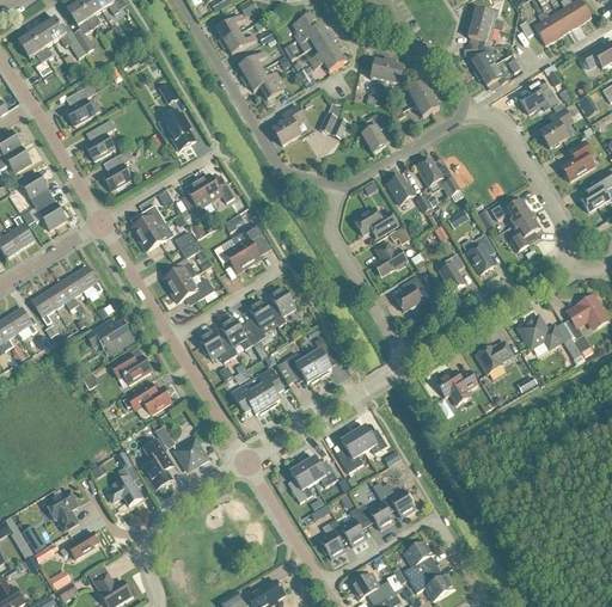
[(80,0),(79,1),(96,26),(102,23),(96,14),(102,10),(96,0),(80,0)]
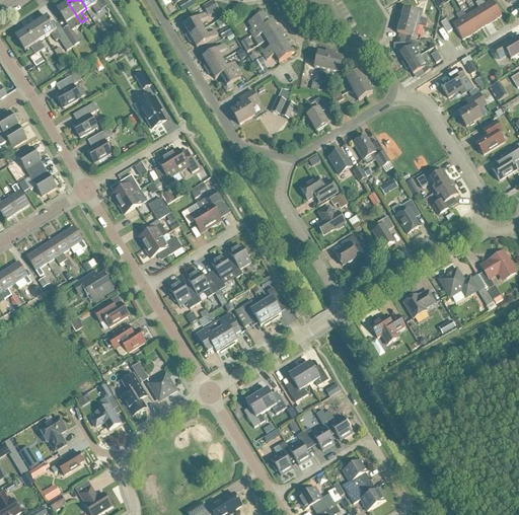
[(81,0),(86,8),(87,8),(91,14),(96,11),(96,12),(101,9),(96,2),(97,2),(95,0),(81,0)]
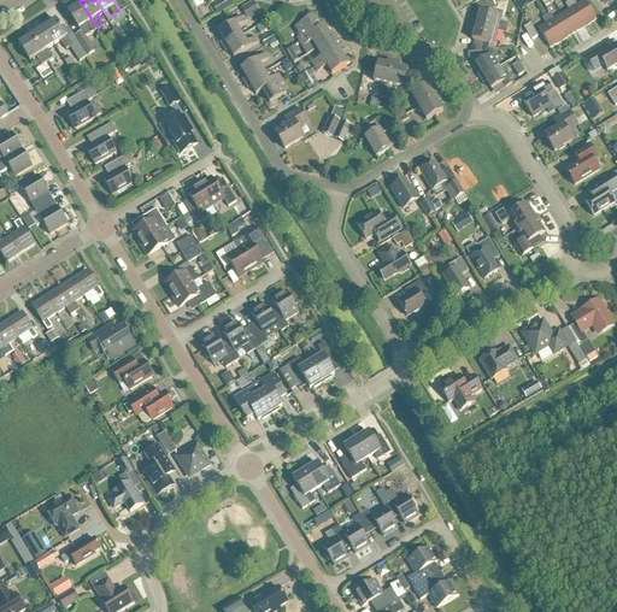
[(233,3),(231,0),(215,0),(211,3),(218,12),(233,3)]
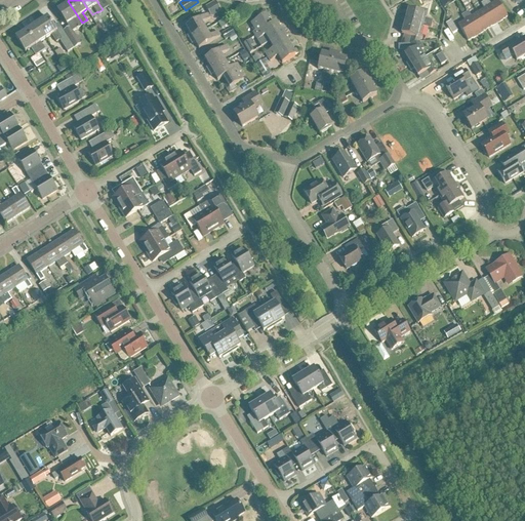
[(212,0),(205,4),(211,13),(221,7),(216,0),(212,0)]
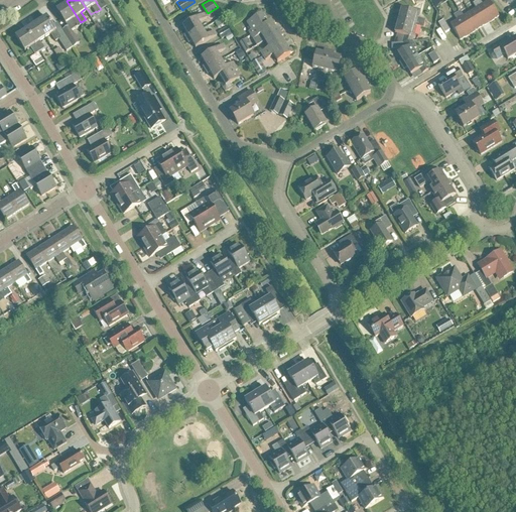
[(480,25),(489,19),(477,0),(473,0),(476,6),(470,9),(480,25)]
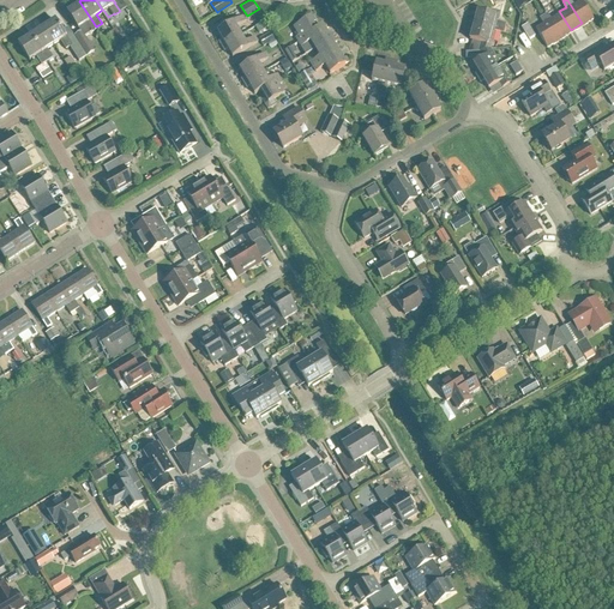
[(567,0),(582,23),(594,16),(583,0),(578,0),(575,2),(573,0),(567,0)]
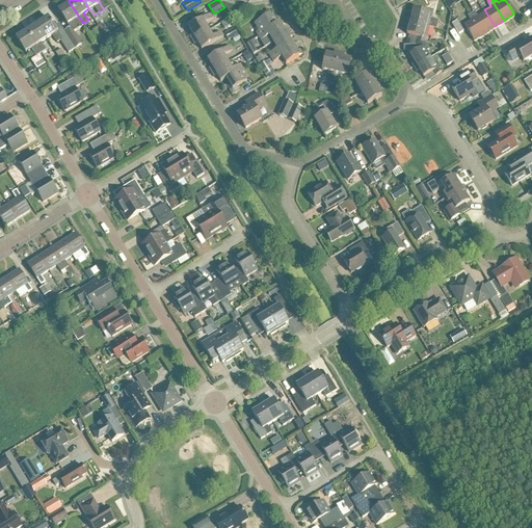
[(69,1),(58,7),(68,23),(74,19),(78,26),(83,23),(69,1)]
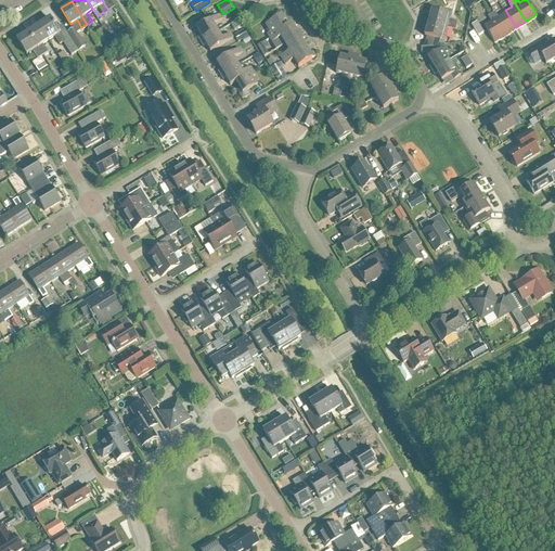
[(448,26),(455,28),(457,20),(450,17),(452,9),(443,7),(442,11),(431,8),(429,16),(426,15),(425,20),(448,26)]
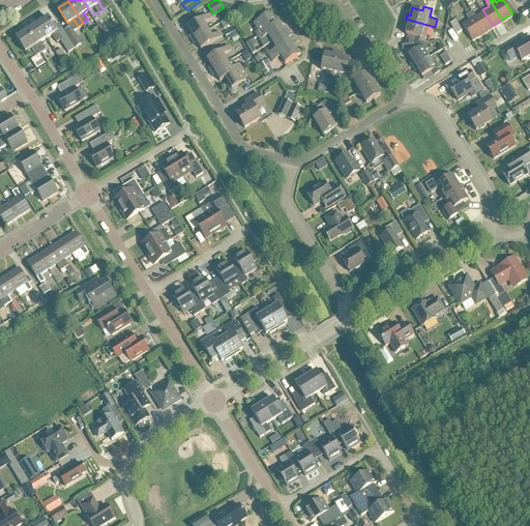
[(255,30),(258,34),(273,24),(270,18),(272,16),(268,8),(261,12),(263,16),(254,22),(258,29),(255,30)]
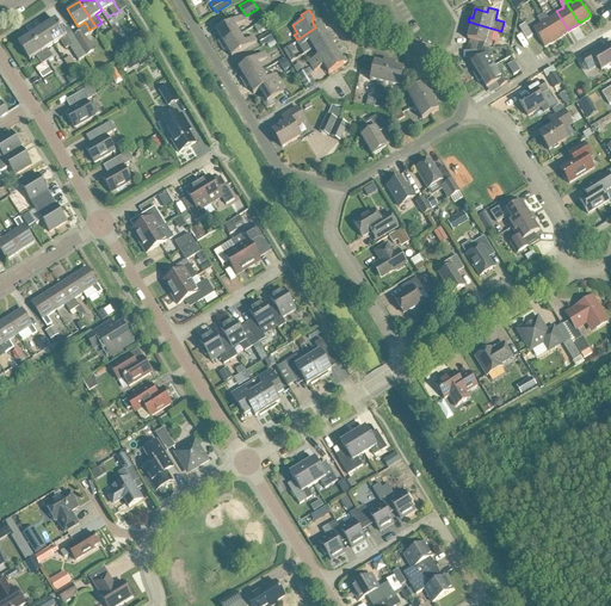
[(545,10),(541,12),(556,37),(568,30),(556,11),(549,16),(545,10)]
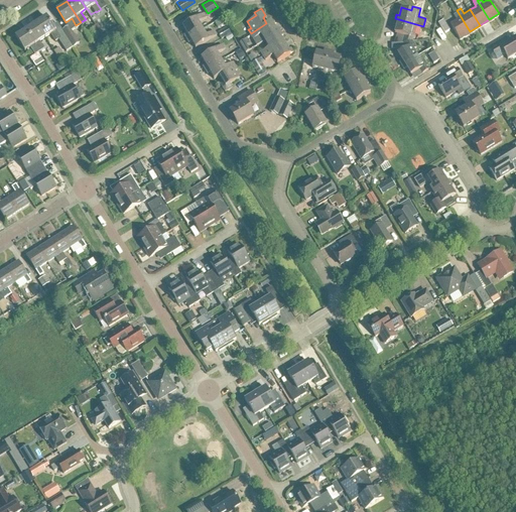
[(460,37),(470,31),(457,10),(454,12),(457,17),(450,21),(460,37)]
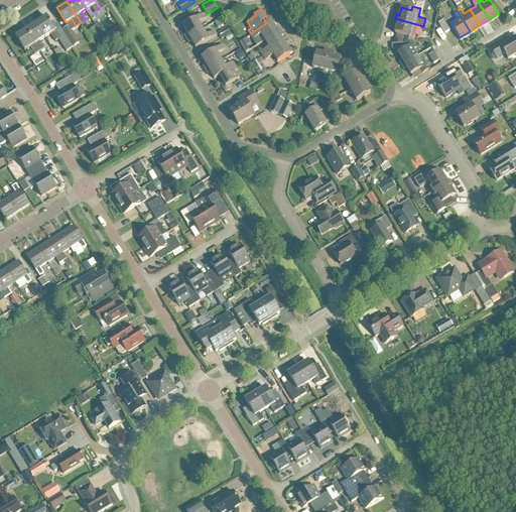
[(183,32),(186,36),(203,27),(199,20),(206,16),(204,12),(182,24),(186,31),(183,32)]
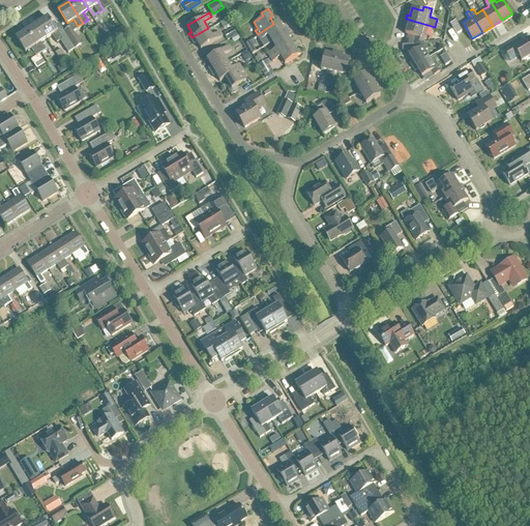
[(57,40),(60,38),(68,51),(75,46),(64,29),(59,33),(57,29),(48,15),(37,22),(47,36),(52,32),(57,40)]
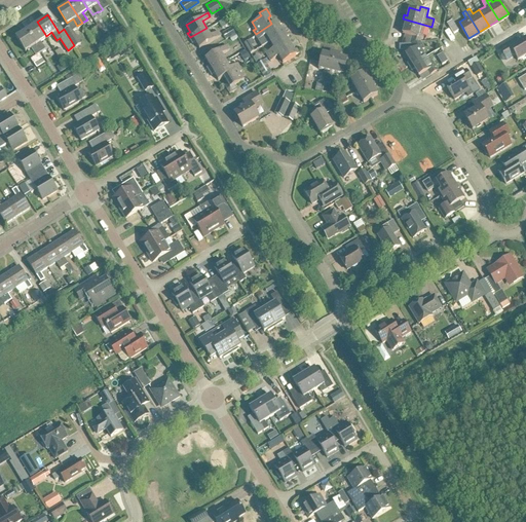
[(451,17),(446,21),(453,31),(458,28),(451,17)]
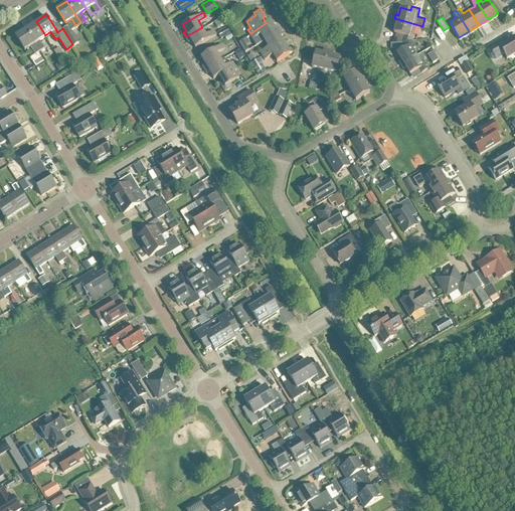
[(415,24),(394,18),(393,23),(396,23),(394,31),(396,31),(393,40),(402,41),(411,39),(415,24)]
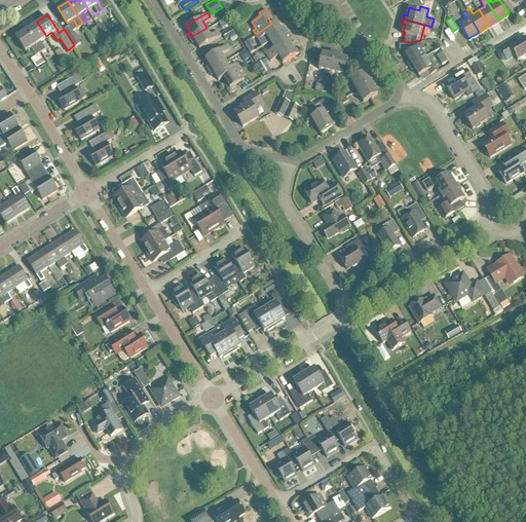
[(271,24),(256,34),(262,44),(270,39),(277,35),(286,30),(284,26),(280,28),(276,21),(271,24)]
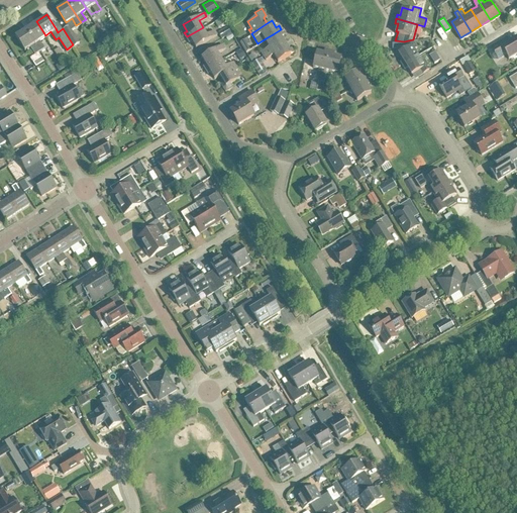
[(39,38),(45,35),(36,21),(26,27),(39,49),(44,46),(39,38)]
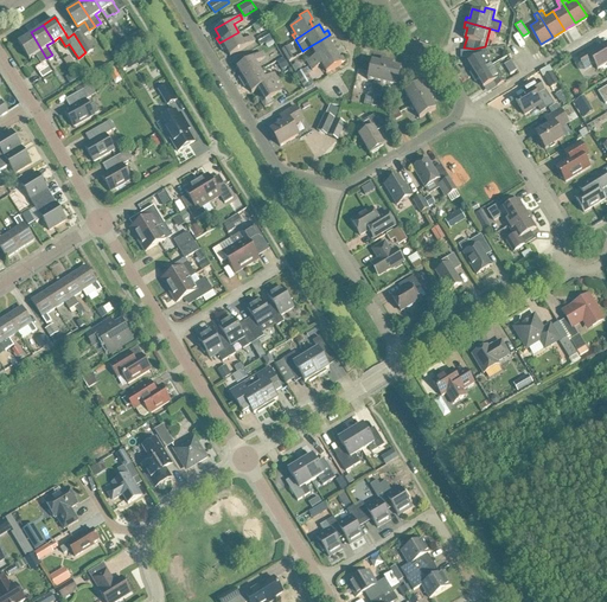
[(113,26),(107,30),(116,45),(122,42),(113,26)]
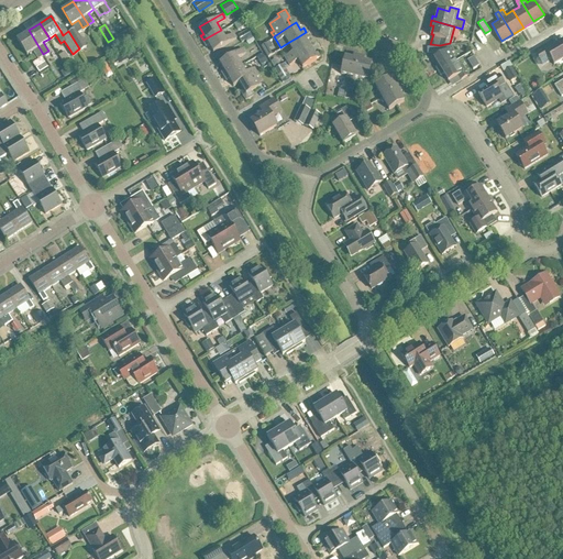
[(68,31),(79,48),(87,44),(75,26),(74,28),(68,31)]
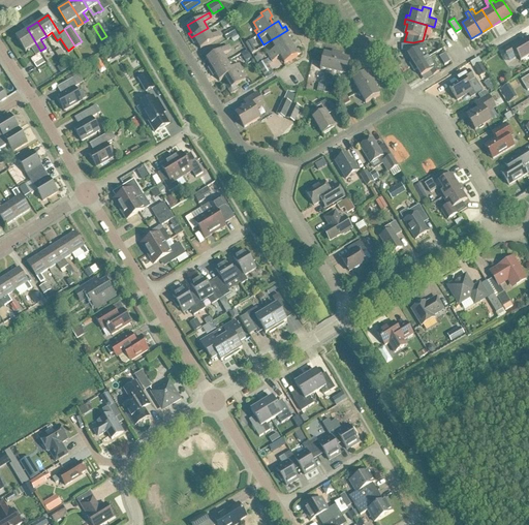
[(232,26),(223,31),(227,37),(230,35),(237,32),(232,26)]
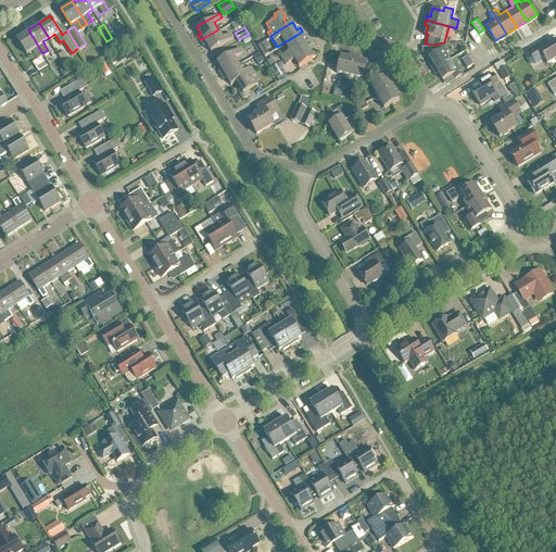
[(42,53),(28,29),(16,37),(27,52),(33,49),(38,57),(33,60),(36,64),(39,70),(48,64),(41,54),(42,53)]
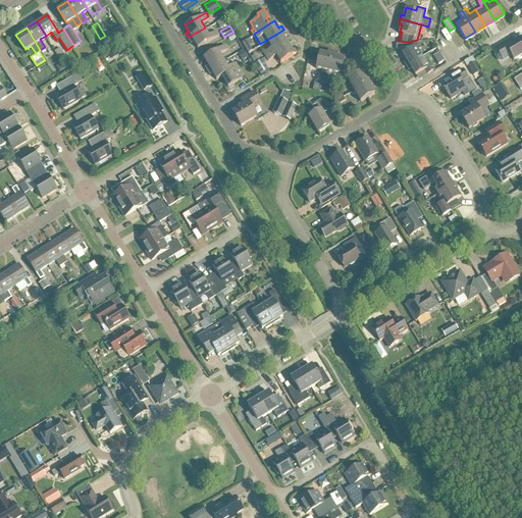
[(209,35),(205,28),(189,37),(191,41),(194,39),(198,46),(218,33),(216,30),(209,35)]
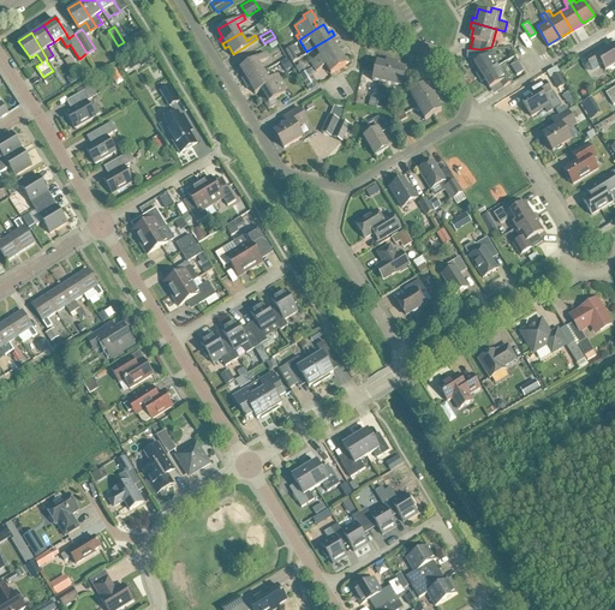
[(334,35),(324,41),(316,46),(320,54),(311,59),(314,64),(339,49),(334,42),(338,40),(334,35)]
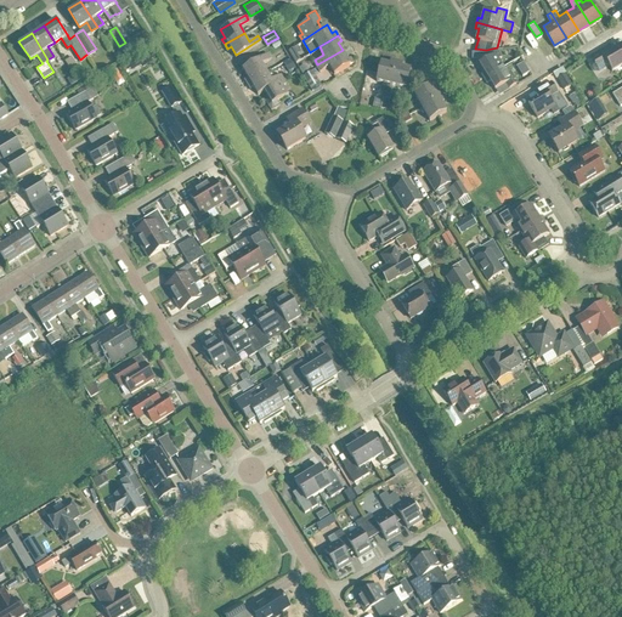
[(599,67),(608,62),(611,69),(621,62),(621,43),(609,51),(606,46),(592,55),(599,67)]
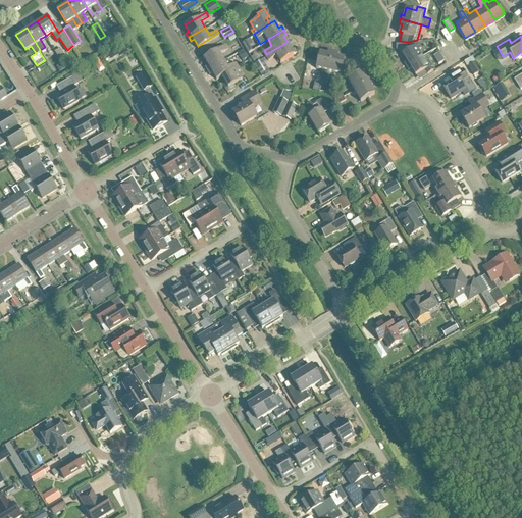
[(404,60),(407,64),(422,55),(418,48),(421,47),(417,40),(408,42),(411,47),(403,52),(407,59),(404,60)]
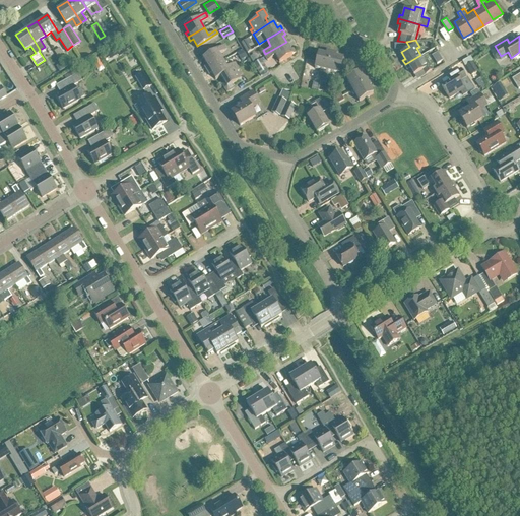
[(290,48),(286,42),(265,54),(261,57),(263,60),(267,58),(275,53),(279,60),(296,51),(293,47),(290,48)]
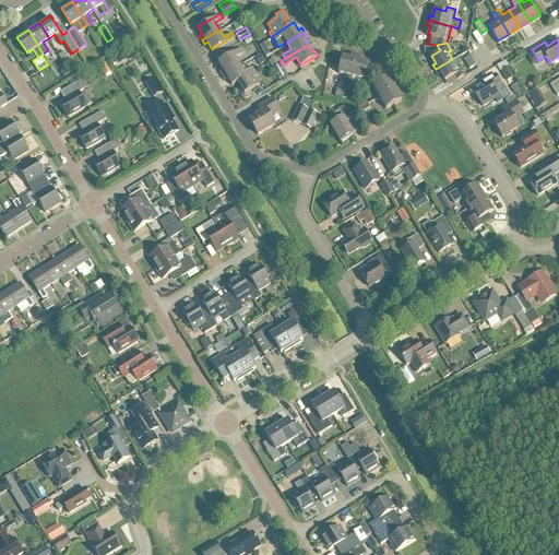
[(219,69),(222,73),(239,63),(235,57),(244,51),(241,47),(218,60),(223,68),(219,69)]
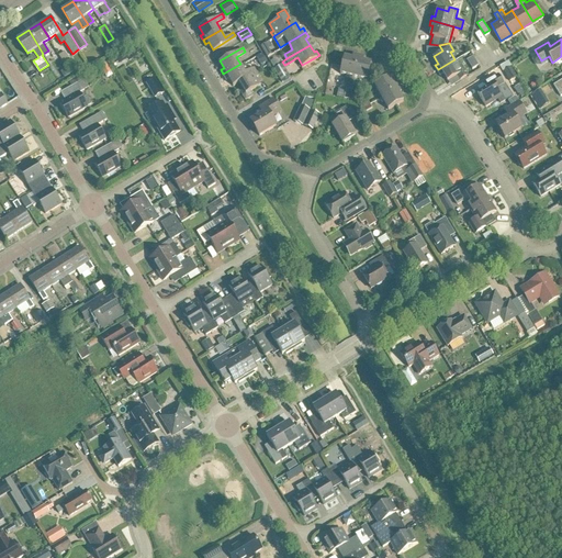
[(127,57),(123,49),(115,54),(120,62),(127,57)]
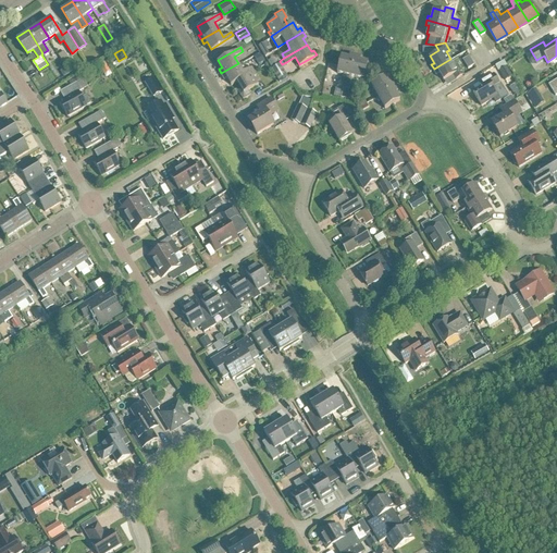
[(337,71),(350,75),(356,53),(350,52),(349,56),(341,54),(337,71)]
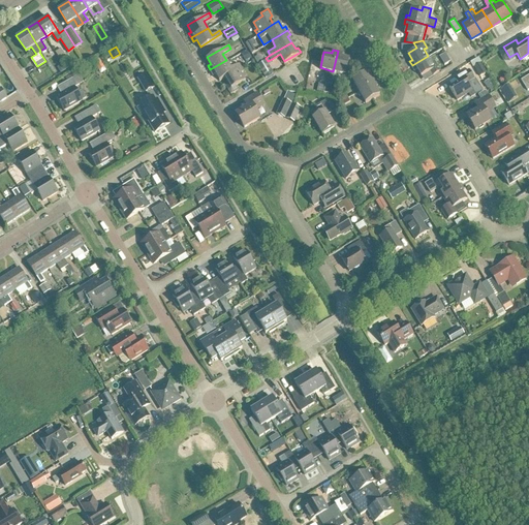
[(338,51),(333,71),(345,73),(349,57),(342,56),(343,53),(338,51)]
